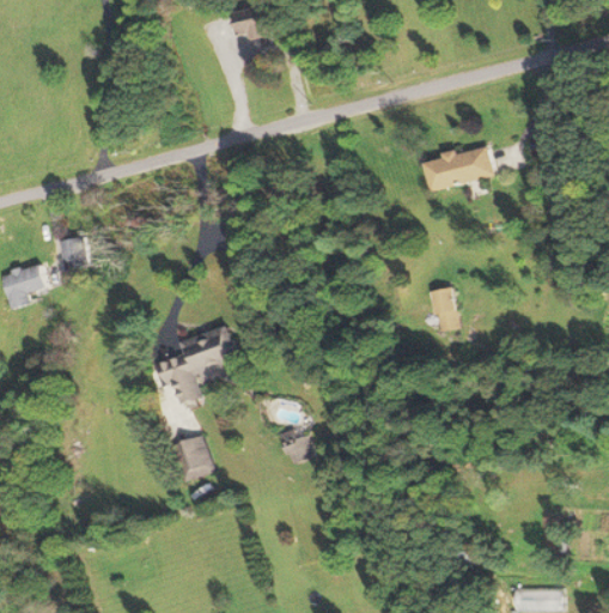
[(278,26),(272,2),(236,12),(242,36),(278,26)]
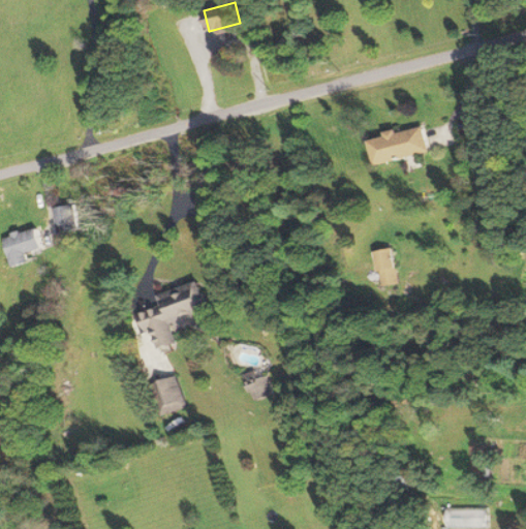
[(427,153),(421,127),(367,138),(372,164),(427,153)]
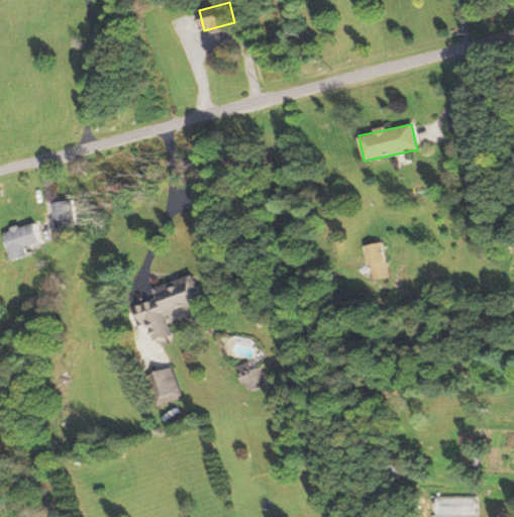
[(56,227),(75,222),(69,199),(49,204),(56,227)]
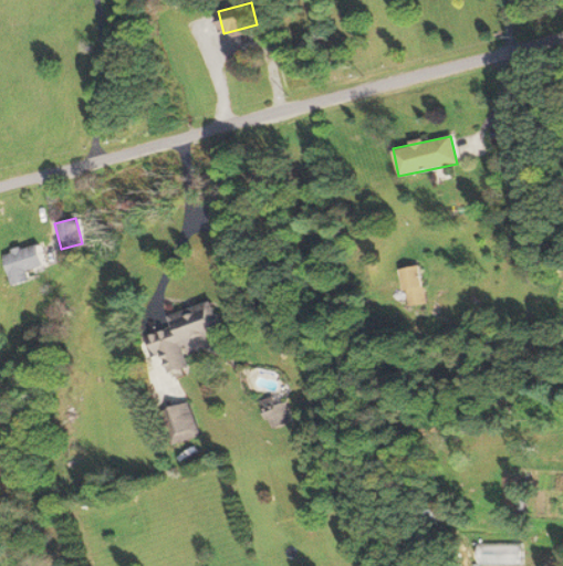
[(30,280),(27,270),(44,264),(38,243),(1,253),(10,285),(30,280)]
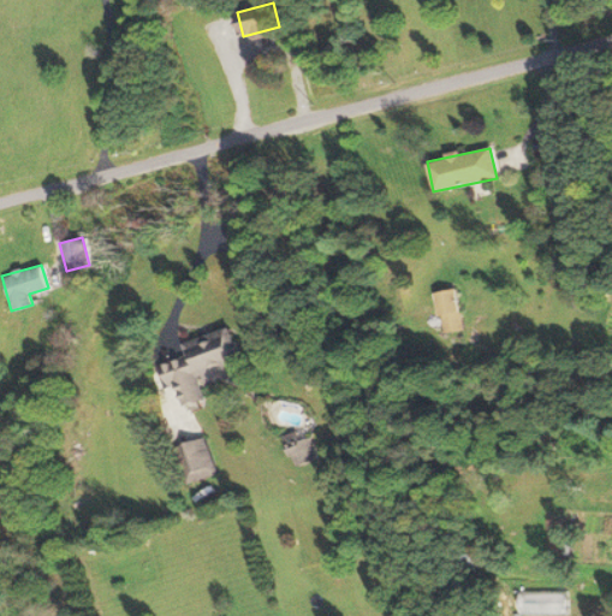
[(463,330),(456,289),(435,291),(443,335),(463,330)]
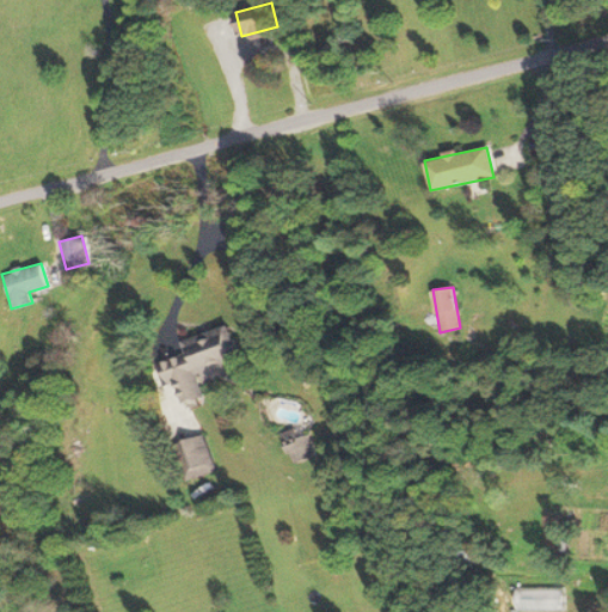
[(177,341),(182,354),(160,360),(173,405),(201,397),(196,380),(226,372),(223,362),(237,359),(228,326),(177,341)]
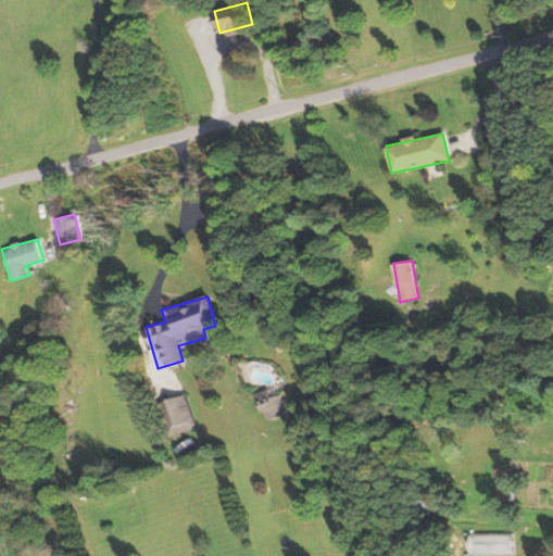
[(277,396),(269,399),(267,393),(254,396),(263,421),(284,414),(277,396)]
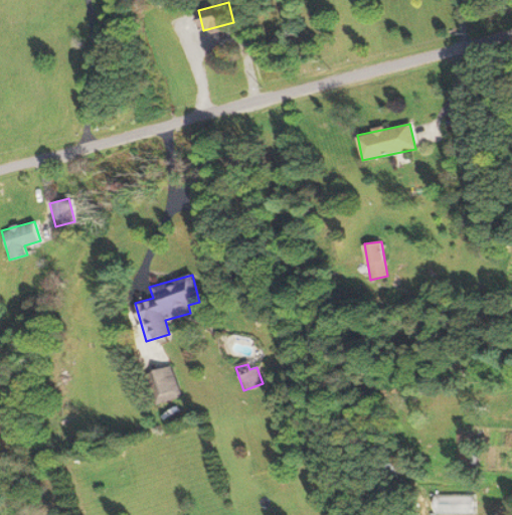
[(179,396),(169,366),(149,372),(159,403),(179,396)]
